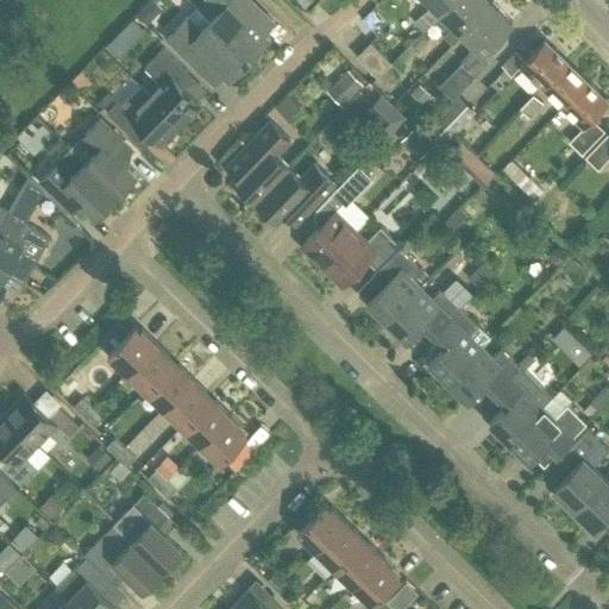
[(263,32),(274,22),(250,0),(209,0),(220,10),(209,20),(248,57),(268,37),(263,32)]
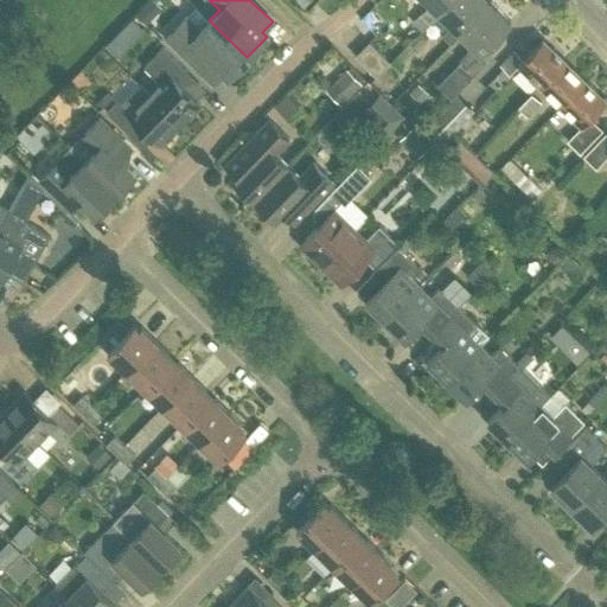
[(436,11),(446,0),(426,0),(430,4),(420,14),(429,24),(440,13),(436,11)]
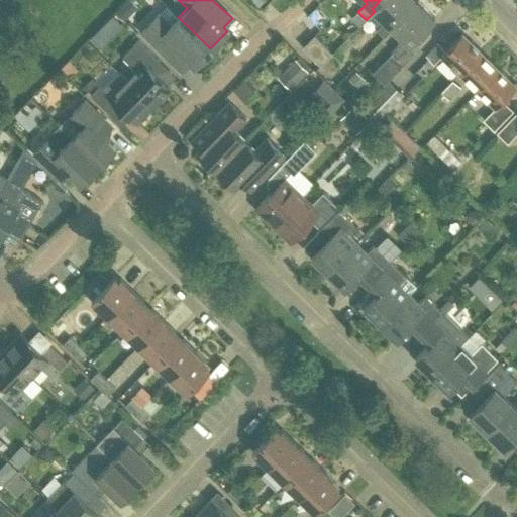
[(390,26),(416,0),(380,0),(372,9),(375,11),(384,21),(376,29),(384,37),(393,28),(390,26)]
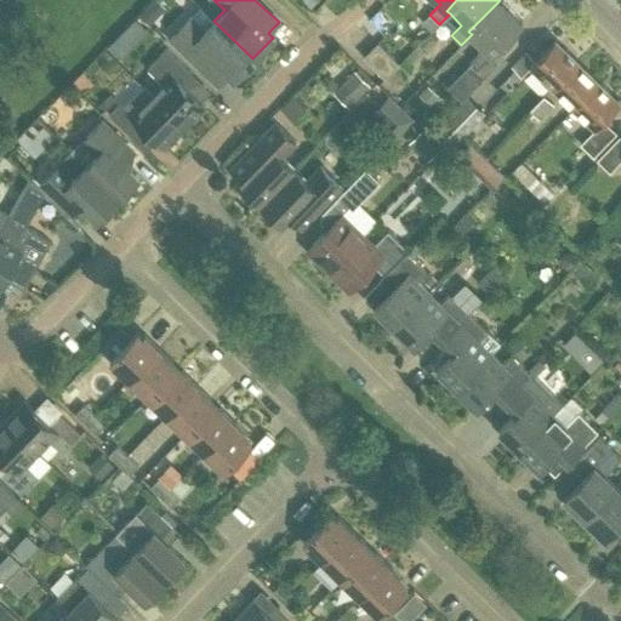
[(469,61),(477,68),(491,53),(523,21),(500,0),(468,32),(472,34),(484,46),(469,61)]
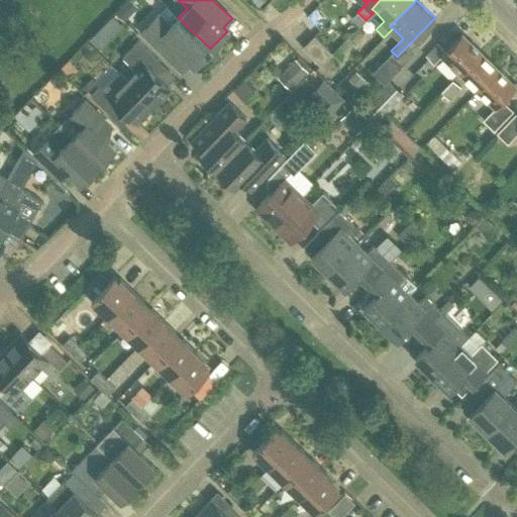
[(122,5),(115,12),(122,19),(129,12),(122,5)]
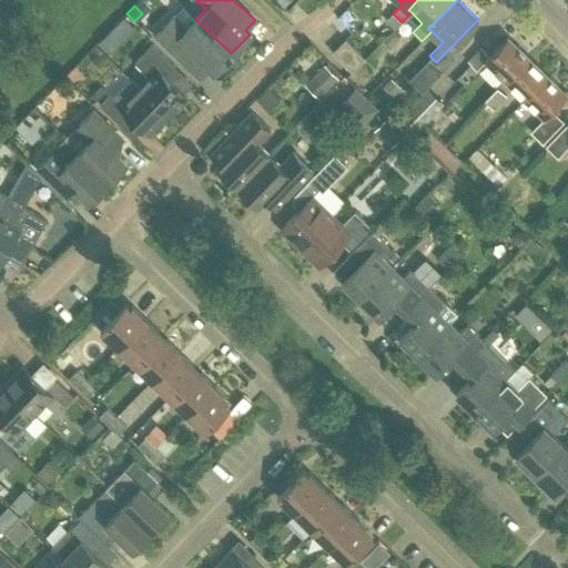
[(231,53),(195,19),(186,28),(174,16),(155,34),(199,78),(209,68),(213,72),(231,53)]
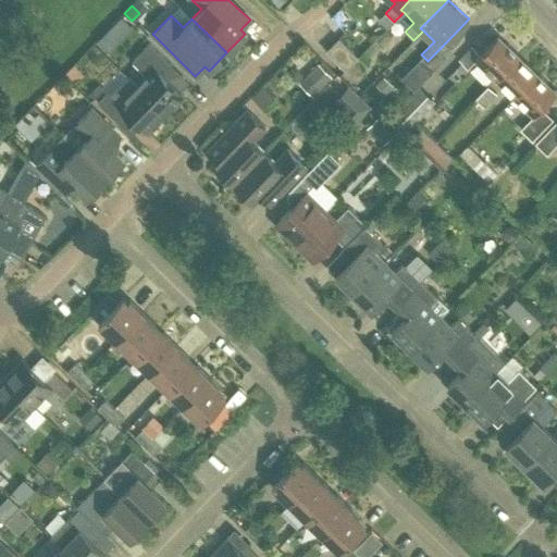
[(122,16),(111,27),(120,37),(131,25),(122,16)]
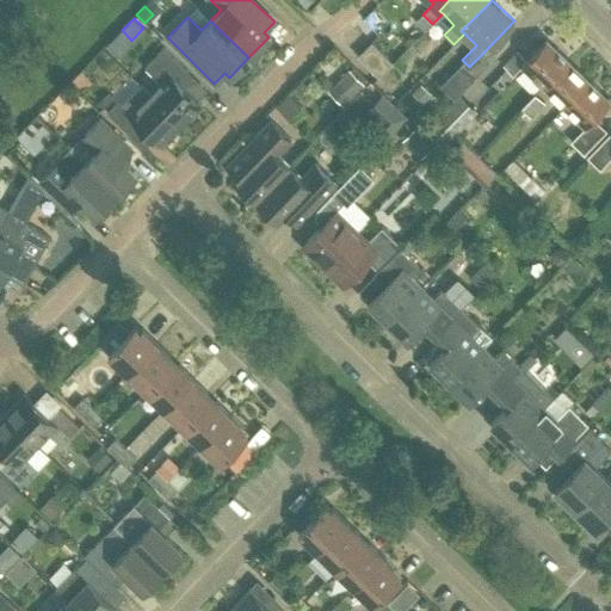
[(359,29),(344,41),(353,54),(369,41),(359,29)]
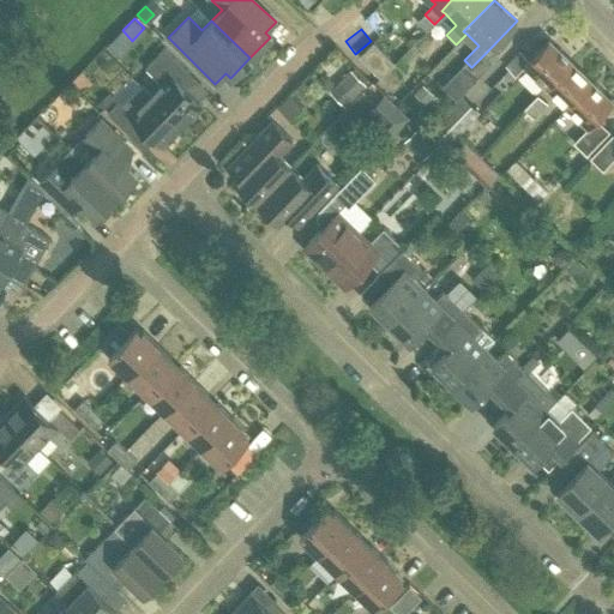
[(549,90),(575,65),(549,40),(529,60),(519,50),(505,66),(515,76),(524,66),(549,90)]
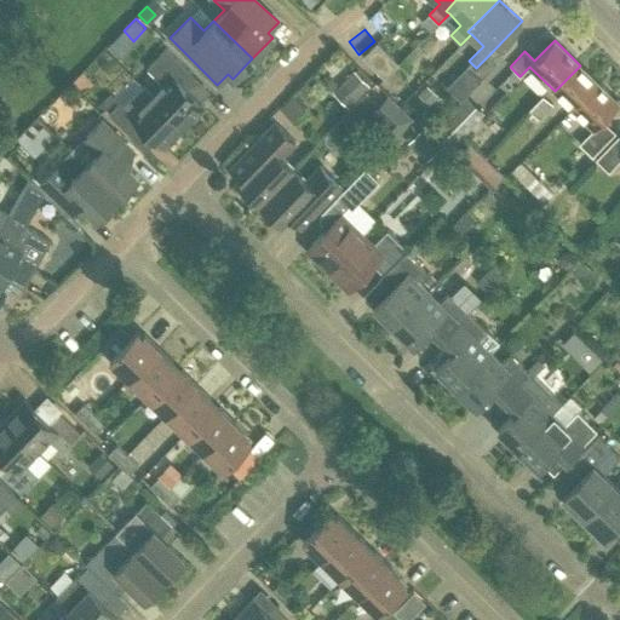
[(384,79),(392,72),(400,64),(377,42),(362,57),(384,79)]
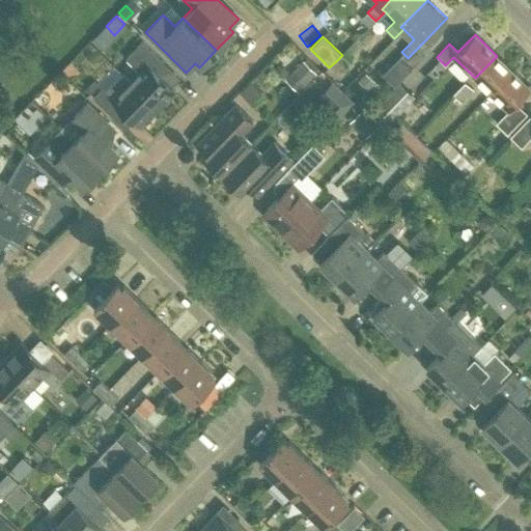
[(130,81),(159,109),(175,91),(155,72),(164,62),(142,42),(126,58),(139,71),(130,81)]
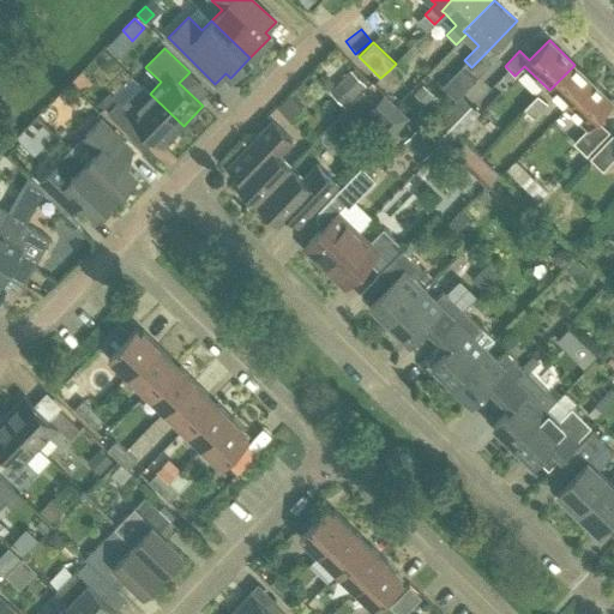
[(477,78),(463,65),(441,86),(456,101),(477,78)]
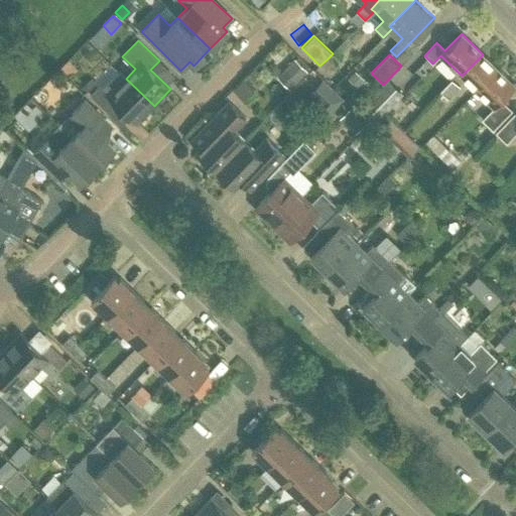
[(484,97),(505,75),(483,54),(462,76),(484,97)]
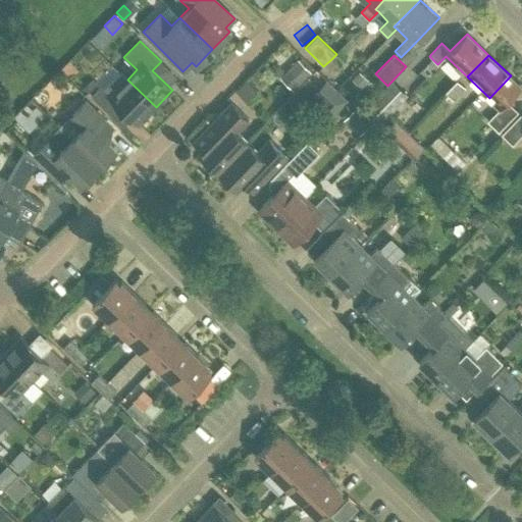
[(293,92),(312,71),(298,58),(279,80),(293,92)]
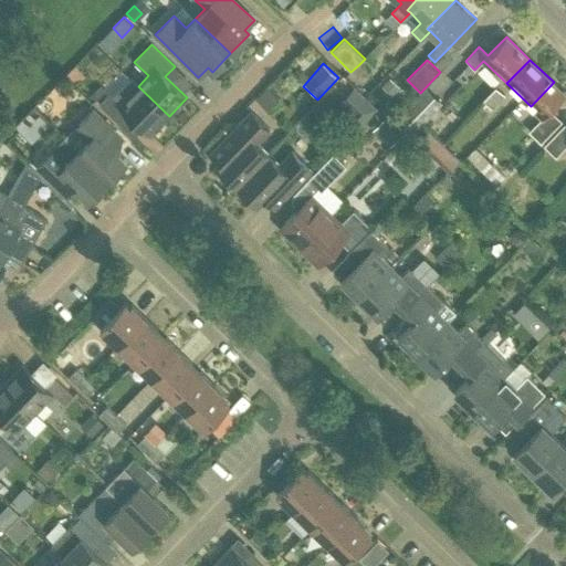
[(90,75),(79,64),(66,77),(77,87),(90,75)]
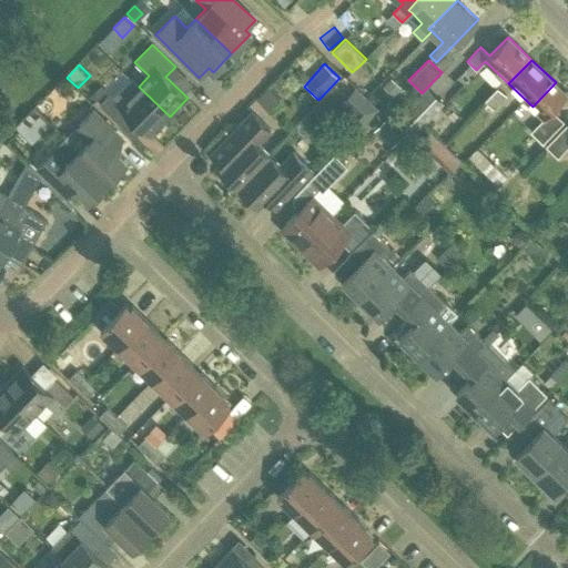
[(151,137),(170,117),(139,87),(130,79),(113,97),(112,98),(109,94),(99,104),(120,124),(129,114),(142,128),(151,137)]
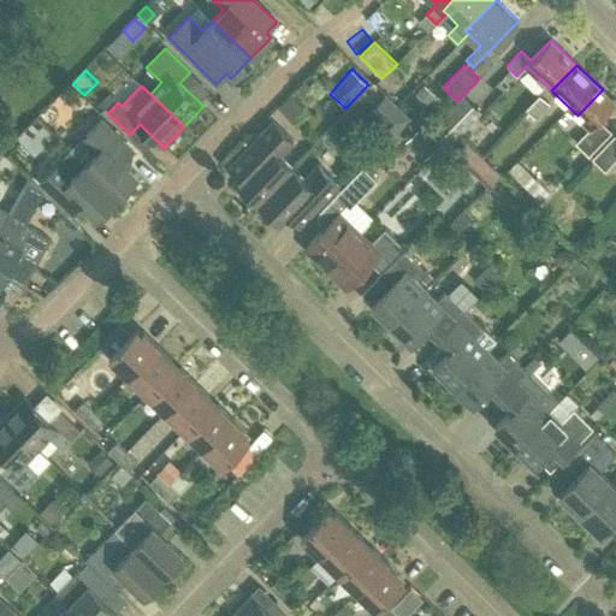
[(424,86),(415,95),(426,106),(434,96),(424,86)]
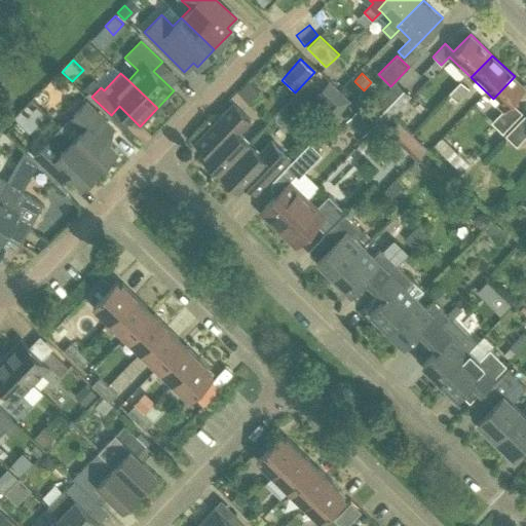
[(515,76),(493,99),(503,109),(491,121),(502,133),(522,112),(512,102),(525,87),(515,76)]
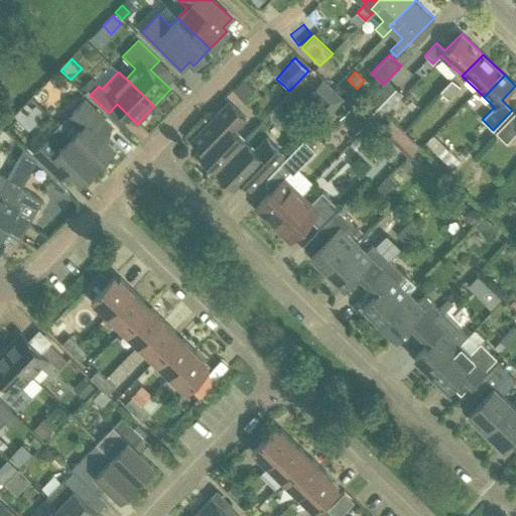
[(242,79),(232,89),(243,100),(253,90),(242,79)]
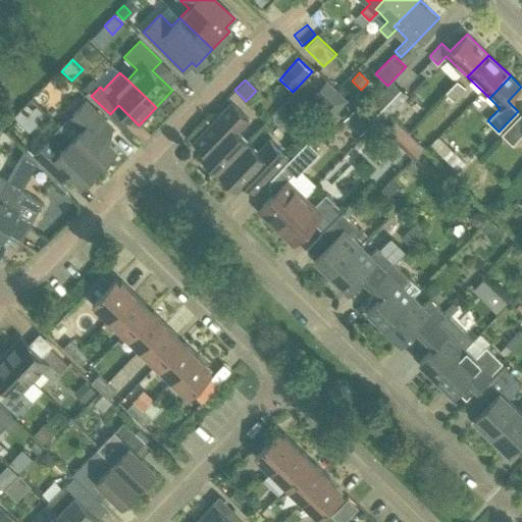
[(378,125),(398,106),(408,95),(394,81),(364,112),(378,125)]
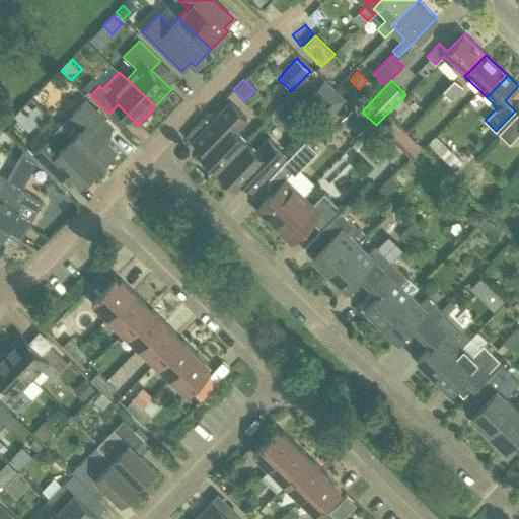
[(463,88),(454,80),(442,92),(446,95),(451,100),(463,88)]
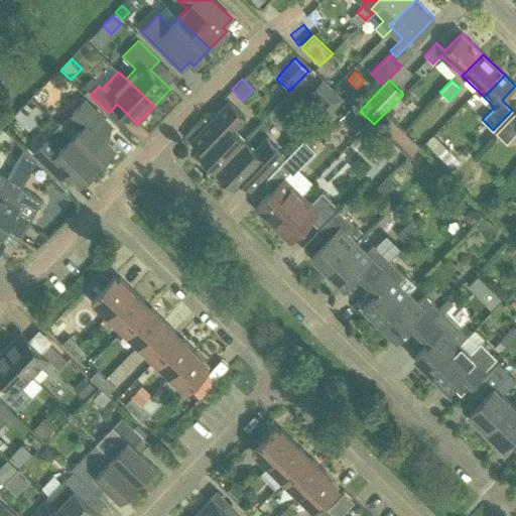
[(334,89),(320,101),(319,103),(330,113),(344,99),(334,89)]
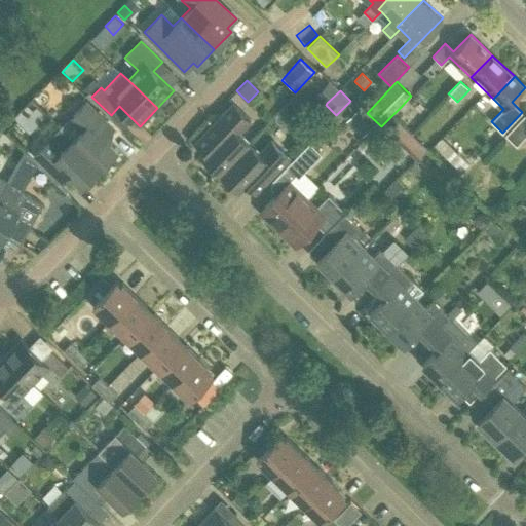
[(37,100),(11,123),(32,145),(58,121),(37,100)]
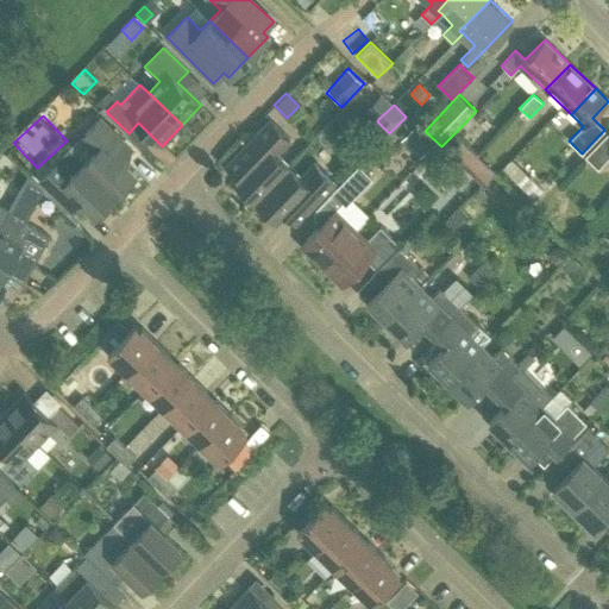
[(83,162),(115,194),(136,173),(112,150),(121,140),(100,119),(80,139),(93,151),(83,162)]
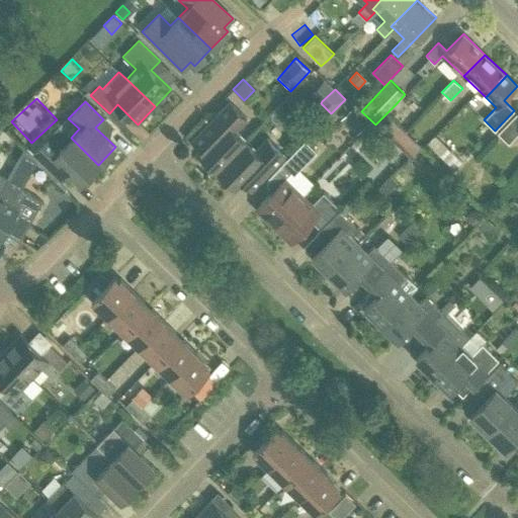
[(218,169),(246,140),(235,130),(247,118),(229,101),(210,120),(220,130),(199,151),(218,169)]
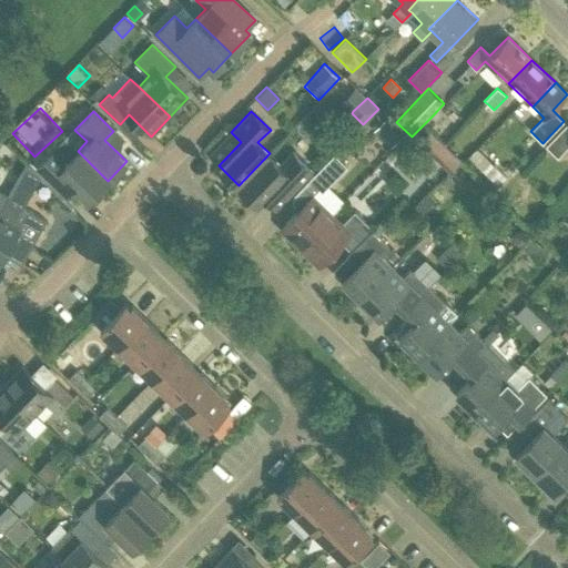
[(392,149),(403,137),(385,119),(373,131),(392,149)]
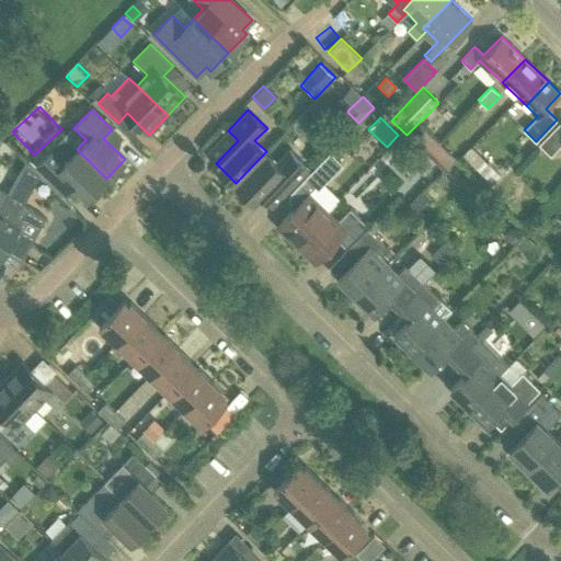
[(560,123),(539,144),(551,156),(560,145),(560,123)]
